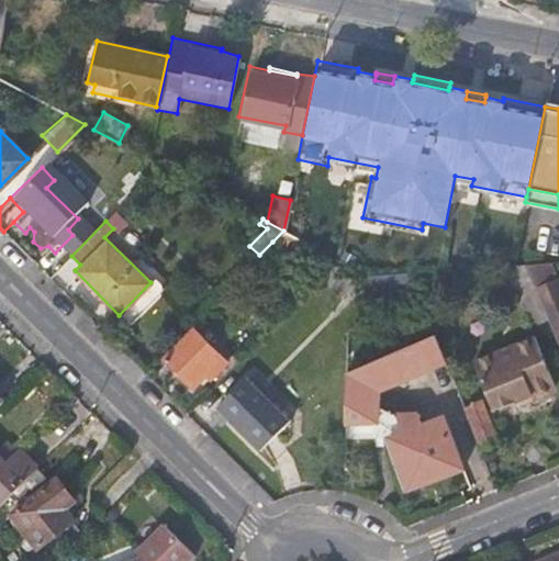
[(141,255),(113,228),(104,237),(131,264),(141,255)]
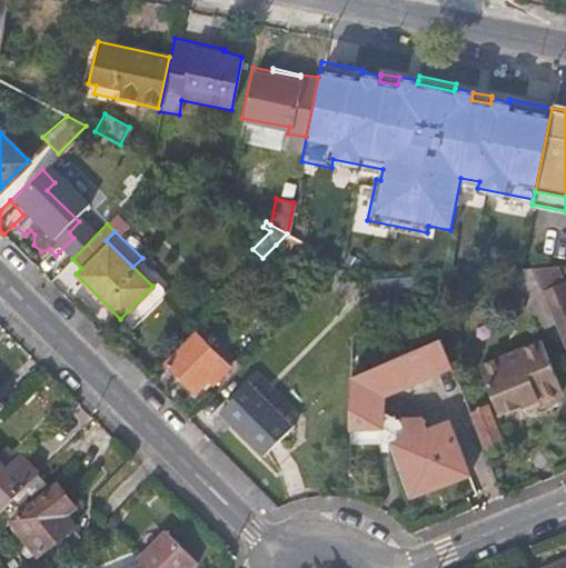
[(309,270),(319,250),(308,245),(287,233),(276,245),(309,270)]
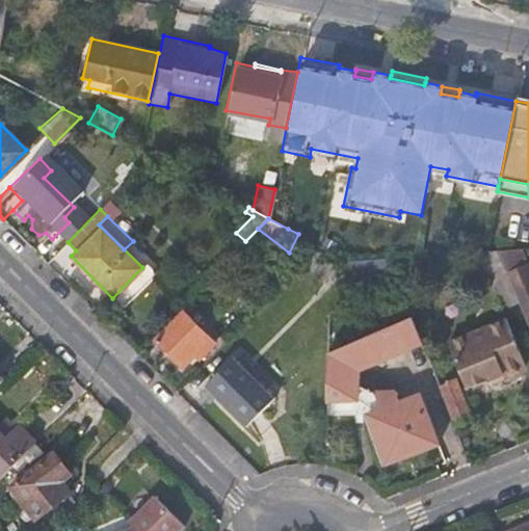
[(500,310),(518,302),(505,270),(497,249),(485,250),(475,251),(500,310)]
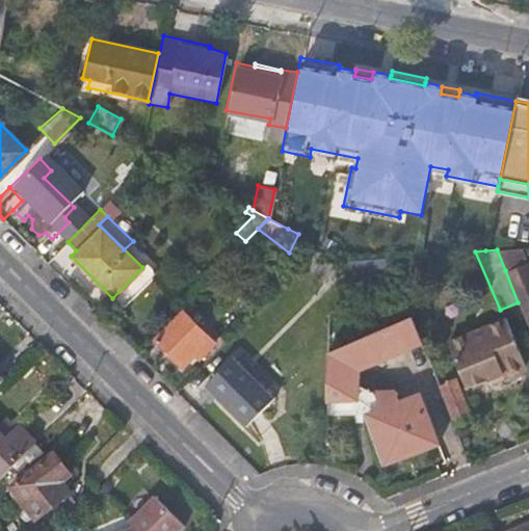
[(349,270),(391,267),(387,258),(367,259),(347,261),(348,266),(349,270)]
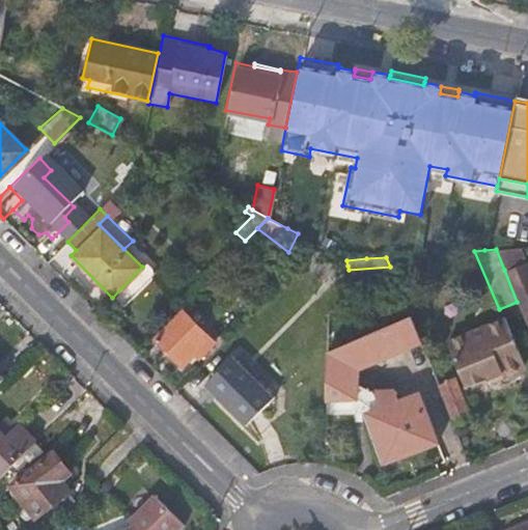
[(527,261),(527,260),(504,270),(517,302),(527,330),(527,261)]
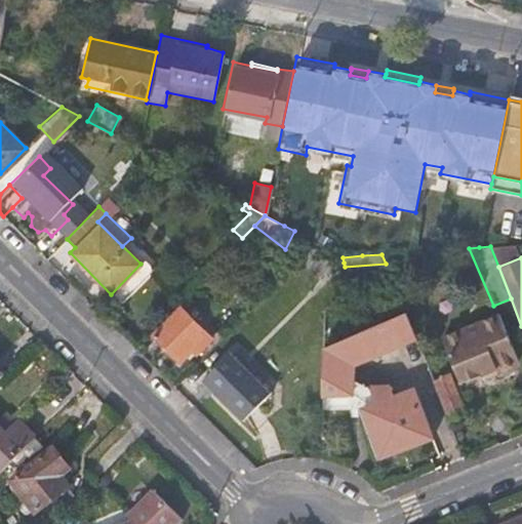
[(152,275),(141,264),(111,294),(120,304),(152,275)]
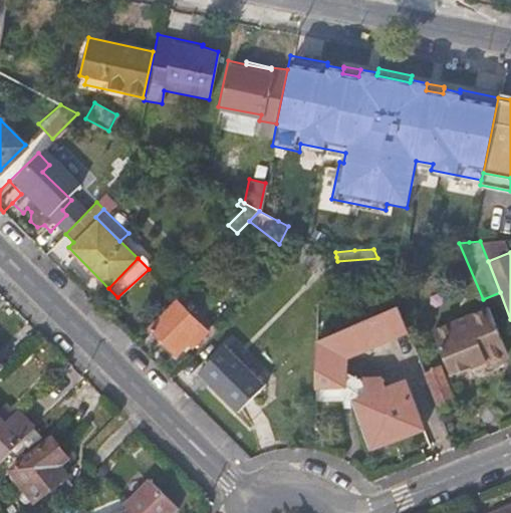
[(341,275),(329,263),(320,272),(332,285),(341,275)]
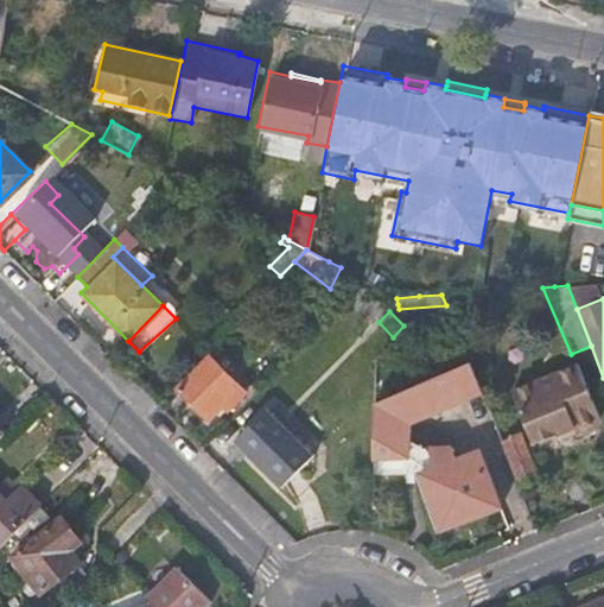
[(246,392),(205,352),(172,384),(208,421),(224,403),(230,409),(246,392)]
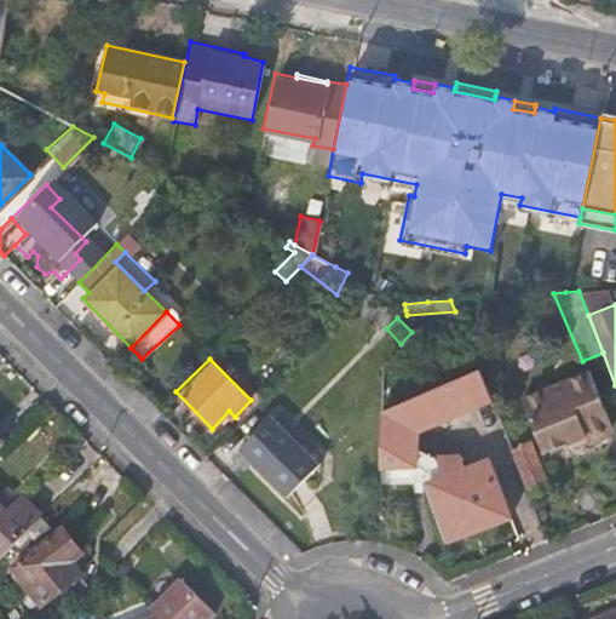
[(610,423),(588,368),(517,399),(537,452),(585,434),(593,436),(608,431),(610,423)]
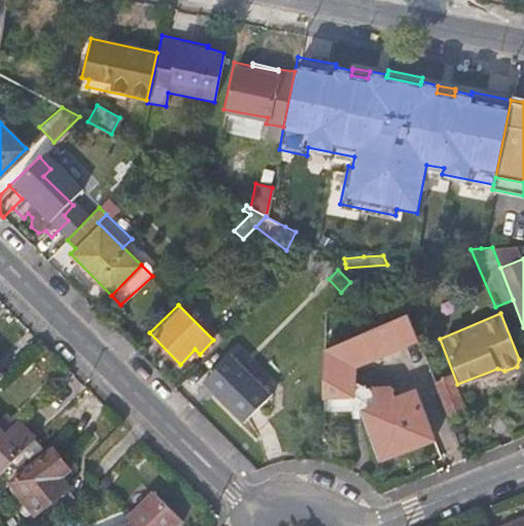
[(379,325),(390,350),(416,340),(406,314),(379,325)]
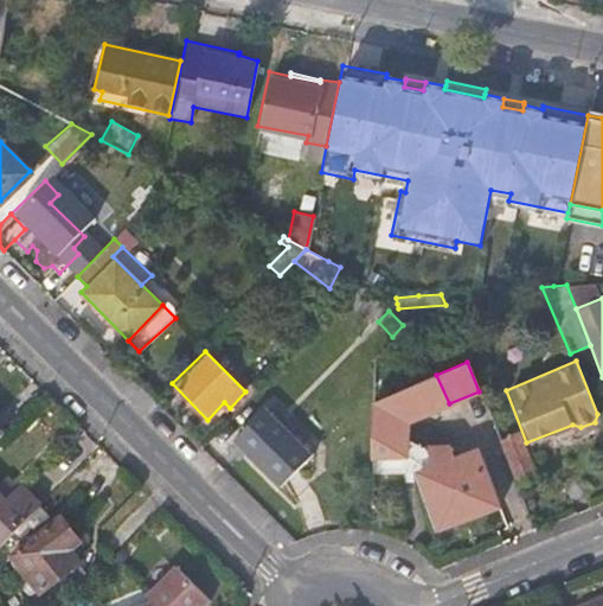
[(427,407),(441,407),(449,403),(436,375),(416,383),(427,407)]
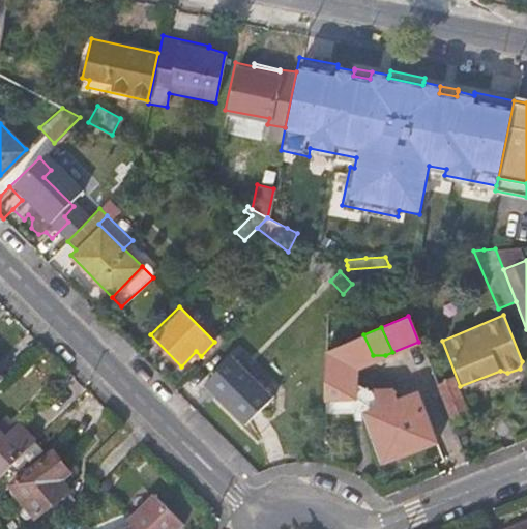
[(394,402),(390,391),(384,392),(377,393),(371,392),(363,389),(358,385),(354,381),(354,348),(351,340),(324,350),(324,397),(353,398),(368,410),(368,412),(363,414),(383,463),(434,442),(414,393),(394,402)]
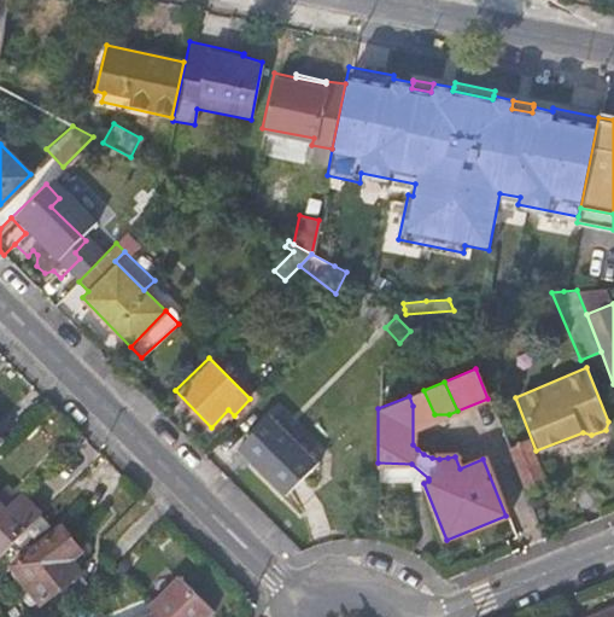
[(316,463),(270,413),(238,446),(284,494),(316,463)]
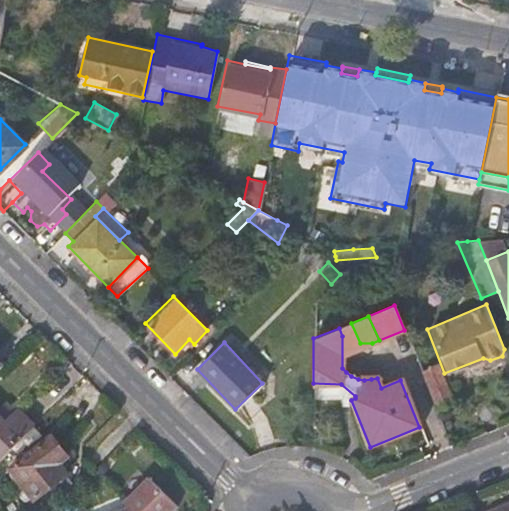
[(438,363),(420,370),(435,410),(453,402),(438,363)]
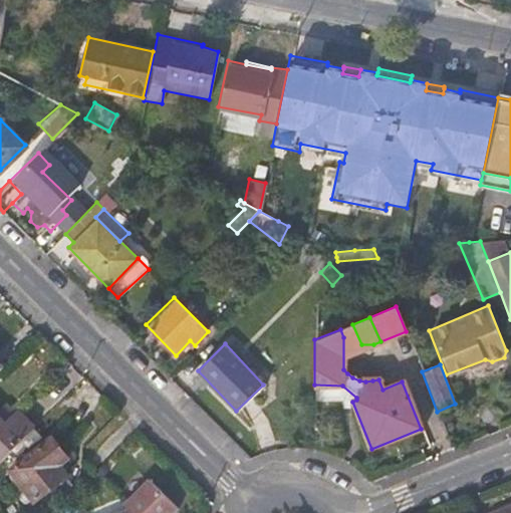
[(0,461),(14,446),(31,428),(34,426),(18,410),(5,421),(0,416),(0,461)]
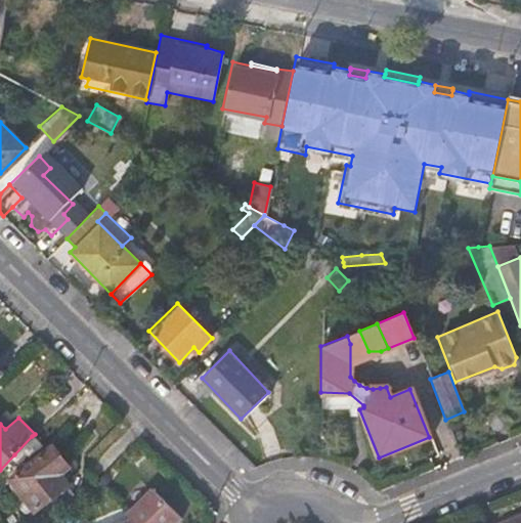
[(43,449),(32,436),(14,454),(24,467),(8,478),(32,511),(66,484),(59,474),(68,467),(50,444),(43,449)]
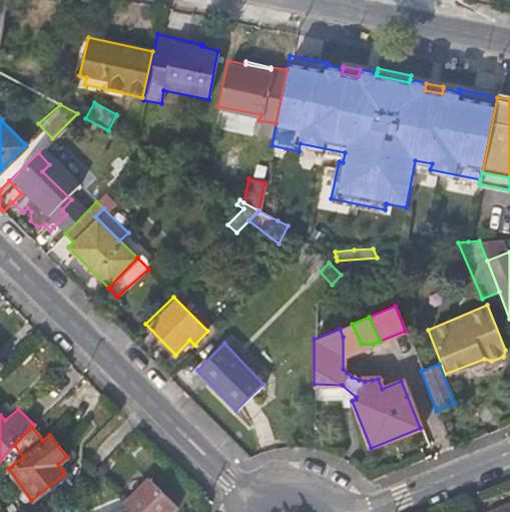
[(126,509),(128,511),(173,511),(178,508),(153,478),(122,503),(126,509)]
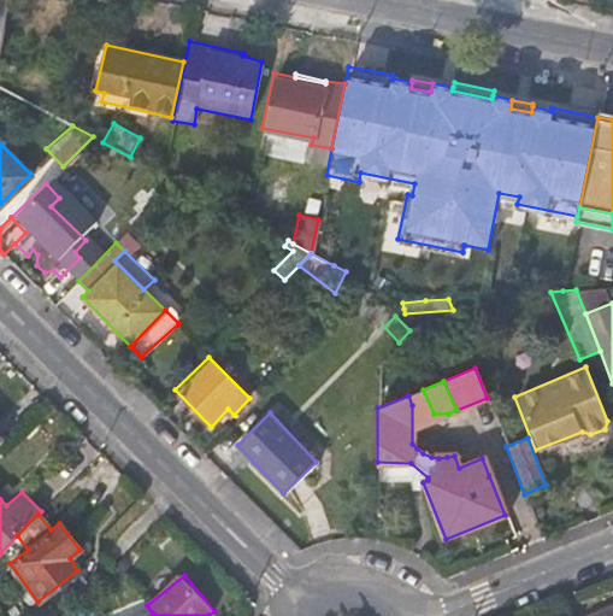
[(612,615),(612,605),(587,615),(612,615)]
